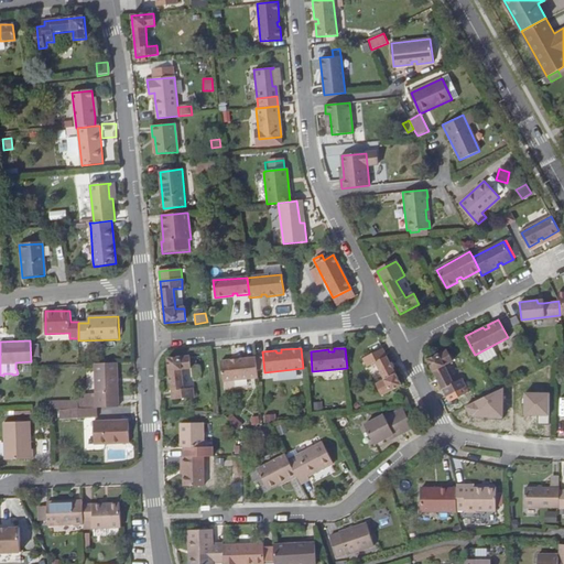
[(400,384),(381,348),(362,357),(367,366),(375,362),(383,379),(376,383),(381,394),(400,384)]
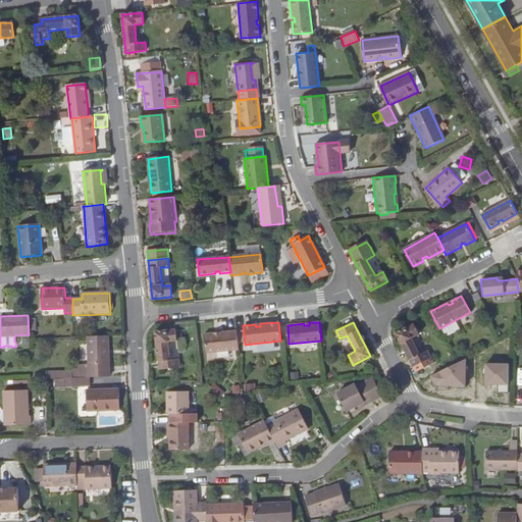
[(413,323),(395,332),(412,367),(430,358),(426,350),(418,353),(411,337),(418,333),(413,323)]
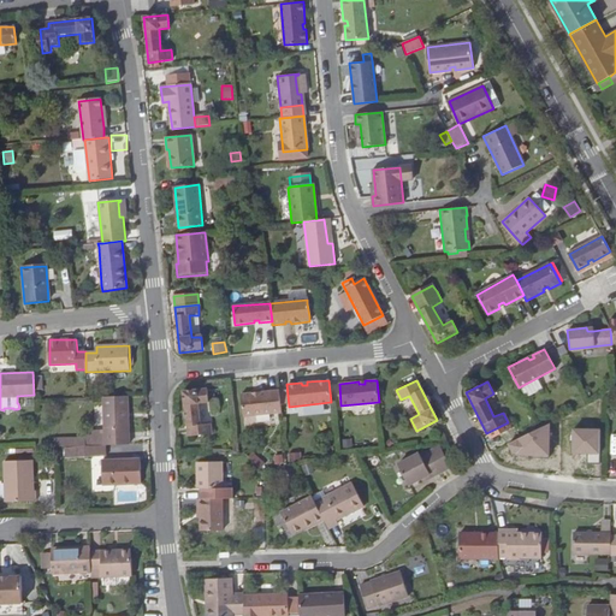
[(207,401),(206,388),(183,389),(187,434),(211,433),(209,422),(199,422),(197,402),(207,401)]
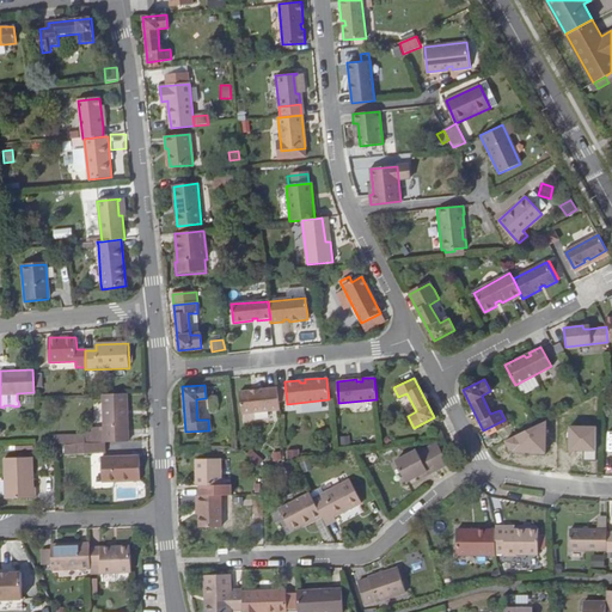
[(279,409),(277,386),(264,387),(264,391),(258,392),(258,389),(239,391),(242,414),(279,409)]
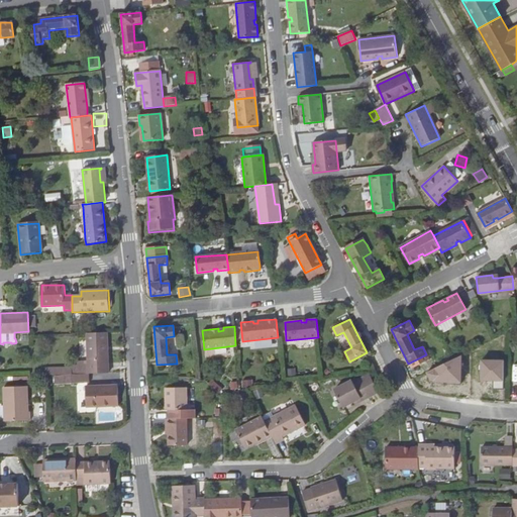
[(89,374),(109,373),(107,331),(98,332),(89,332),(87,332),(88,374),(89,374)]
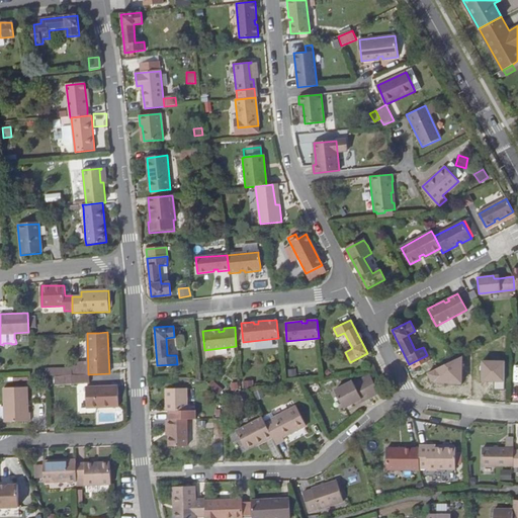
[(463,355),(428,373),(432,383),(462,384),(463,355)]
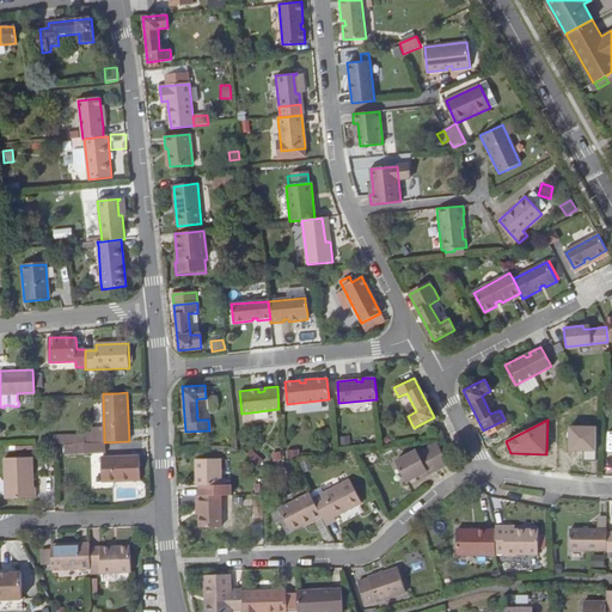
[(598,427),(568,426),(567,452),(597,452),(598,427)]
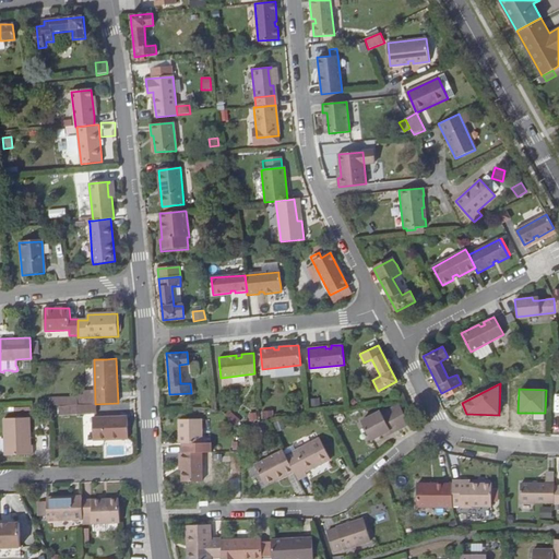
[(401,426),(408,423),(397,403),(391,406),(401,426)]
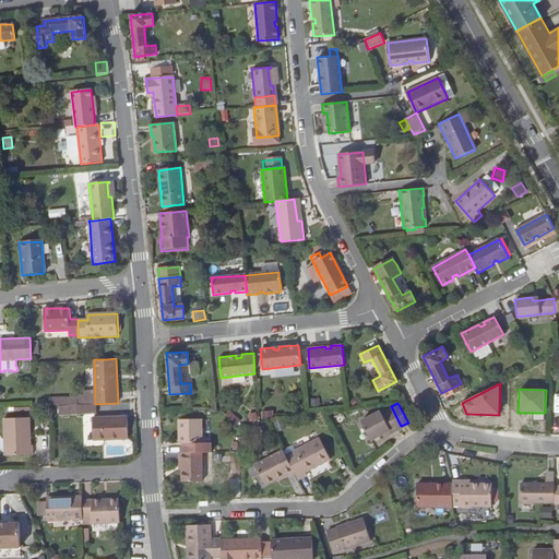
[(76,404),(60,405),(61,414),(78,413),(76,404)]
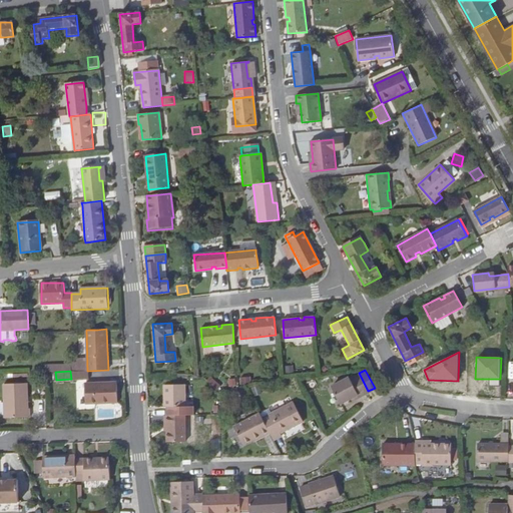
[(88,378),(88,371),(87,371),(70,371),(71,379),(88,378)]
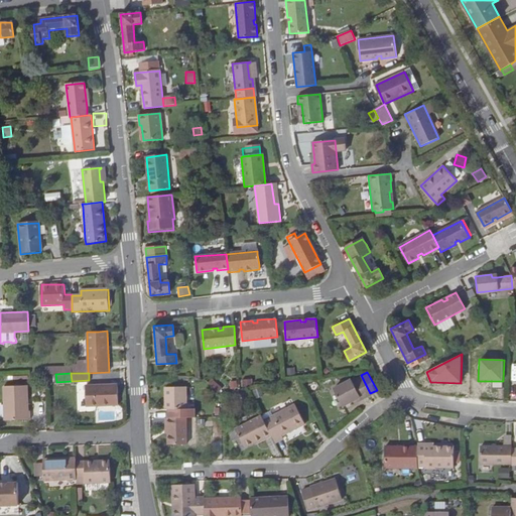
[(362,397),(370,393),(361,375),(353,379),(352,377),(335,386),(344,403),(353,398),(361,394),(362,397)]
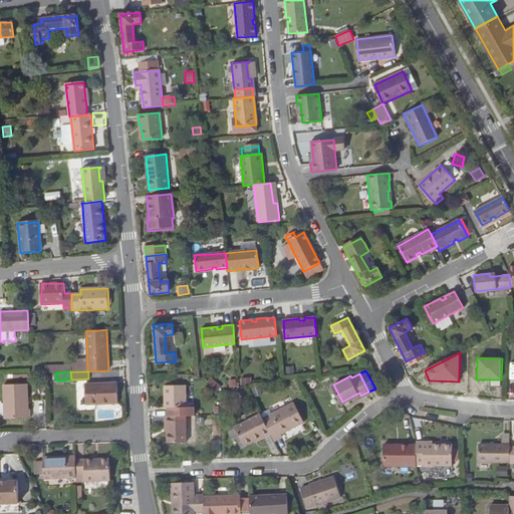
[(210,376),(206,381),(217,390),(221,384),(210,376)]
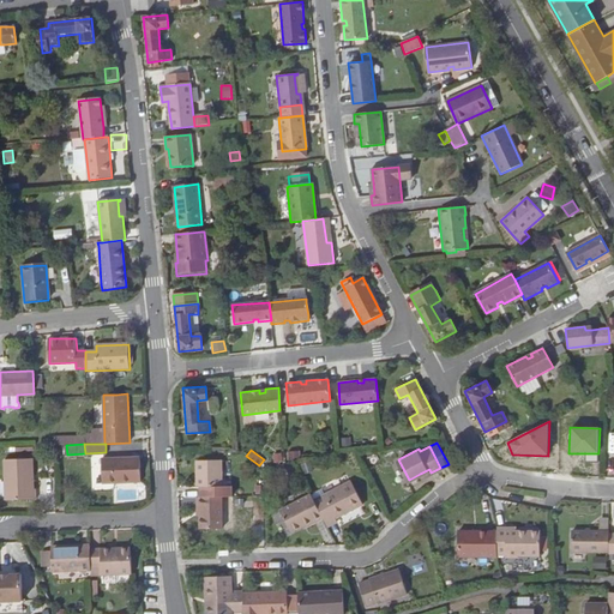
[(30,459),(4,461),(5,487),(6,503),(35,501),(35,491),(32,491),(30,459)]
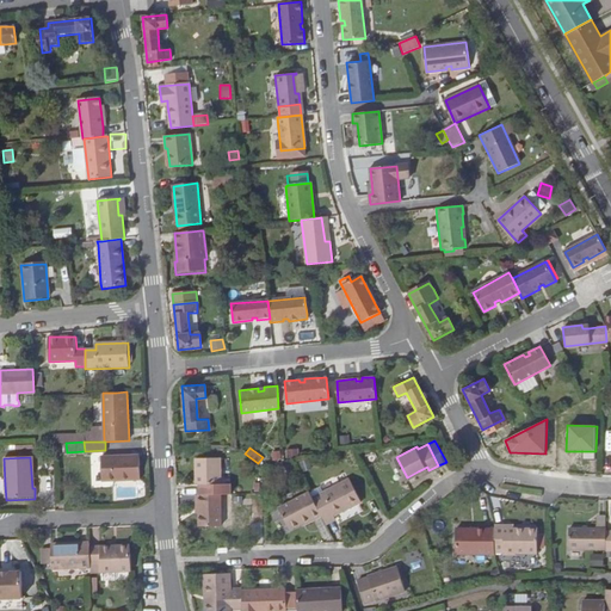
[(129,460),(129,457),(100,458),(102,482),(140,481),(140,460),(129,460)]
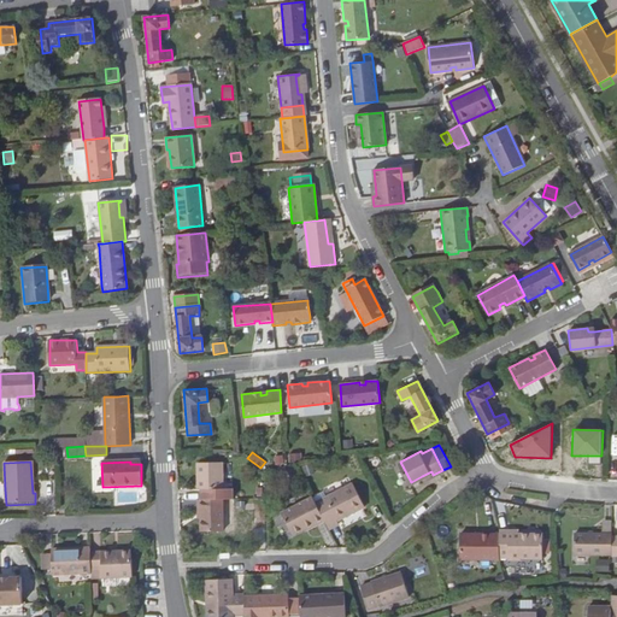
[(212,488),(222,488),(221,463),(197,463),(197,489),(212,488)]
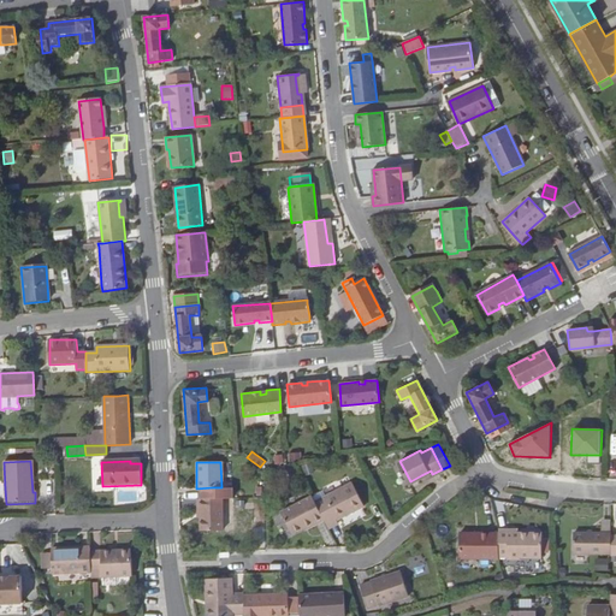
[(323,519),(327,528),(337,523),(335,520),(361,505),(350,484),(314,502),(323,519)]
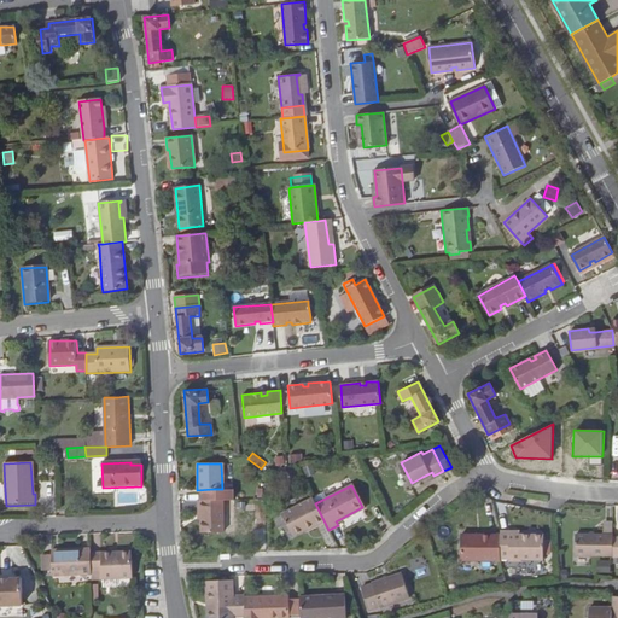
[(324,520),(315,503),(312,497),(280,513),(290,535),(305,528),(305,529),(324,520)]
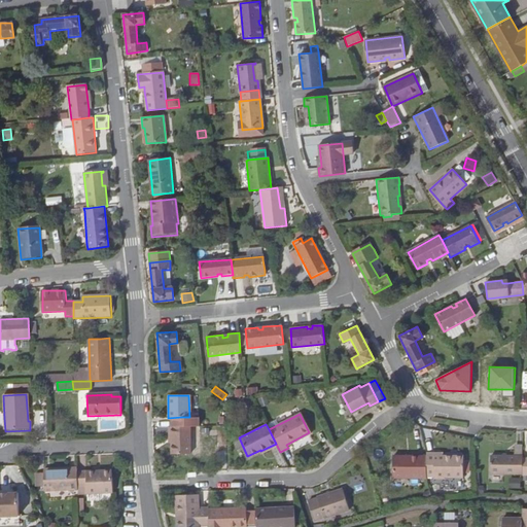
[(171,426),(171,443),(171,453),(189,453),(189,425),(171,426)]
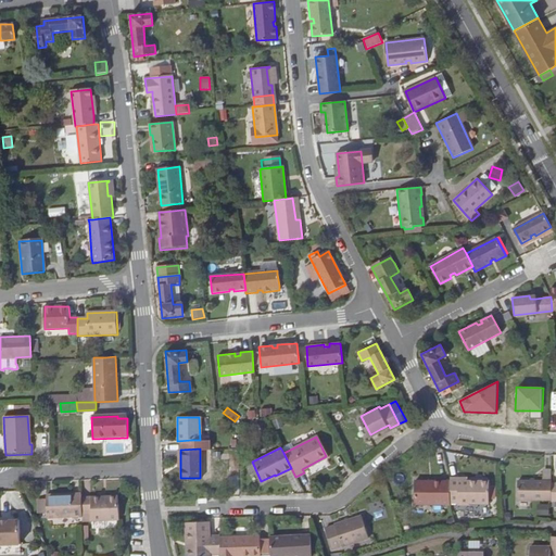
[(457,478),(450,478),(450,483),(449,503),(489,503),(488,482),(468,482),(457,481),(457,478)]
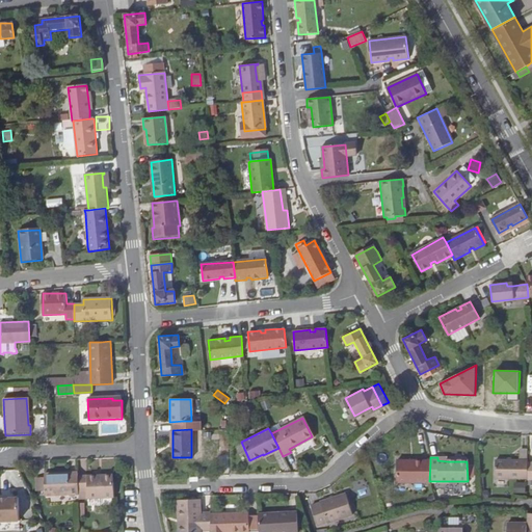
[(422,481),(429,481),(430,462),(422,461),(422,460),(396,460),(396,482),(422,482),(422,481)]
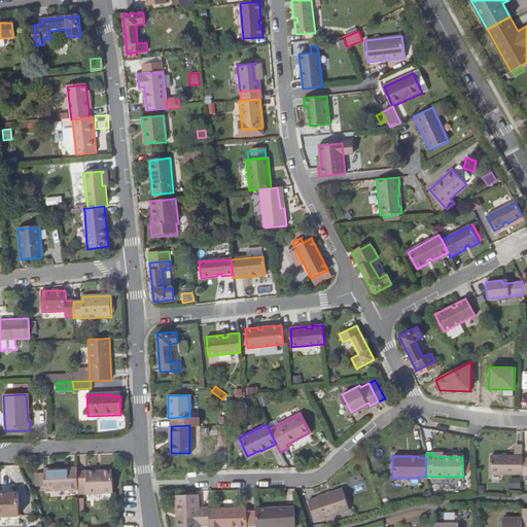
[(522,457),(491,456),(491,473),(522,475),(522,457)]
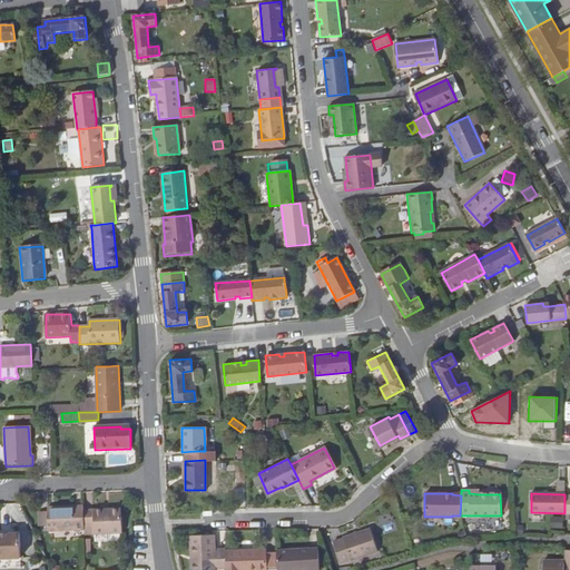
[(84,529),(82,511),(81,507),(46,509),(46,511),(47,524),(47,531),(84,529)]
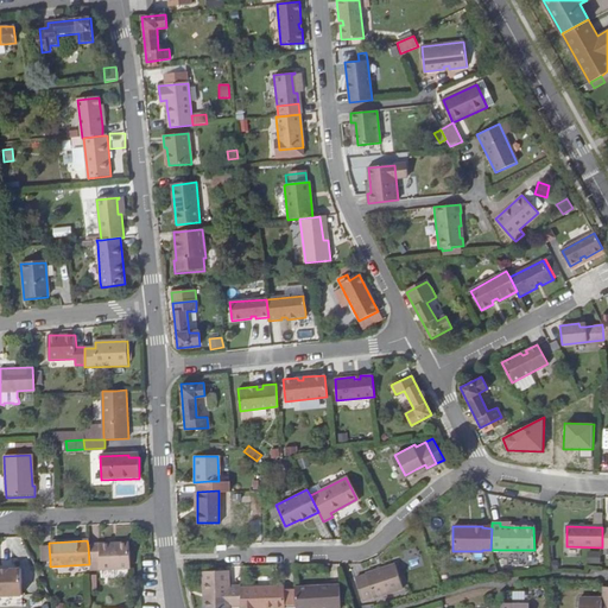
[(89,564),(89,570),(128,569),(127,543),(88,545),(89,564)]
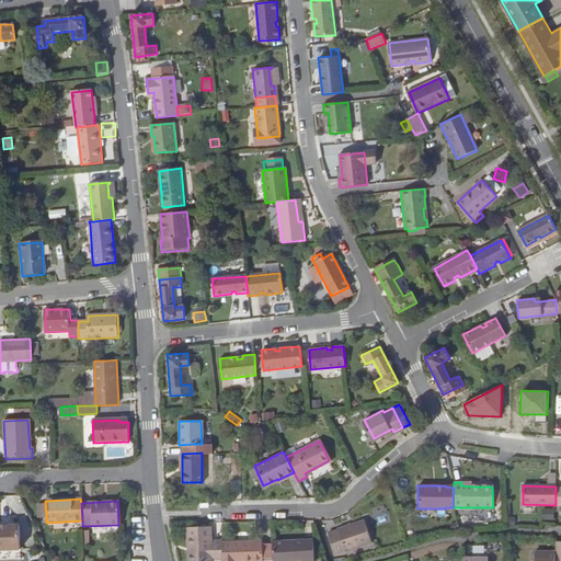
[(38,517),(46,516),(45,503),(37,503),(38,517)]
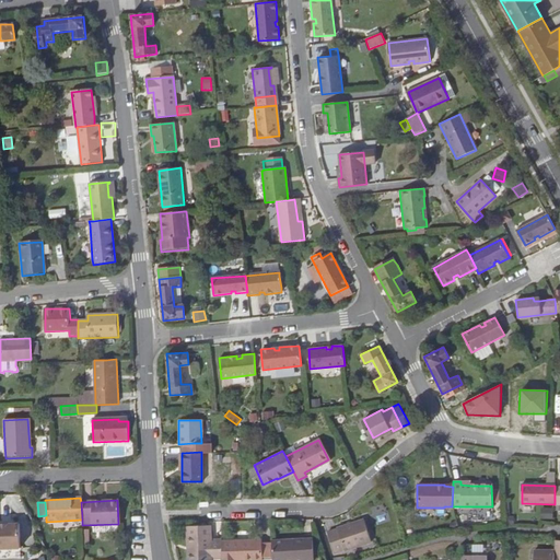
[(480,520),(480,511),(468,511),(469,520),(480,520)]
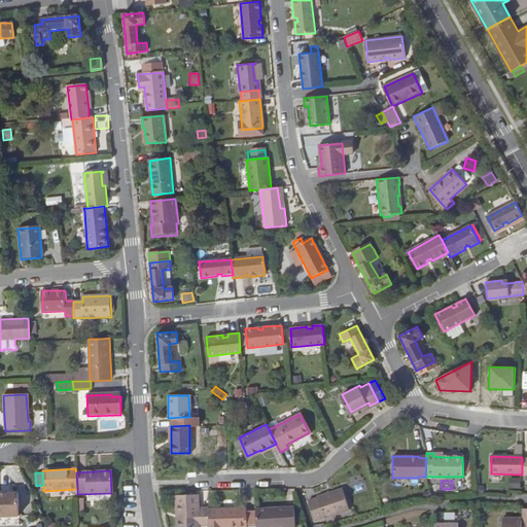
[(349,508),(342,488),(317,496),(317,497),(307,500),(314,520),(323,517),(323,518),(349,508)]
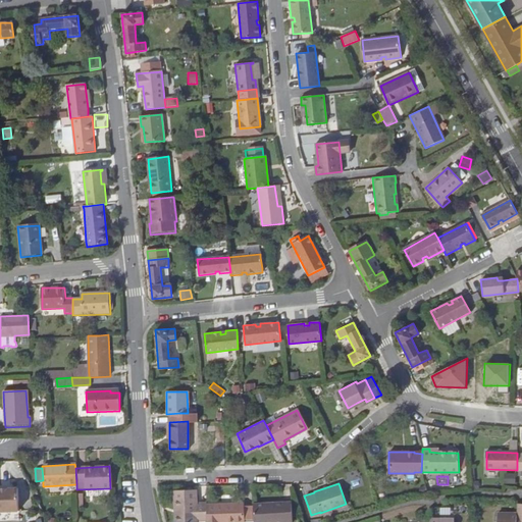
[(19,486),(0,487),(0,510),(20,509),(19,486)]
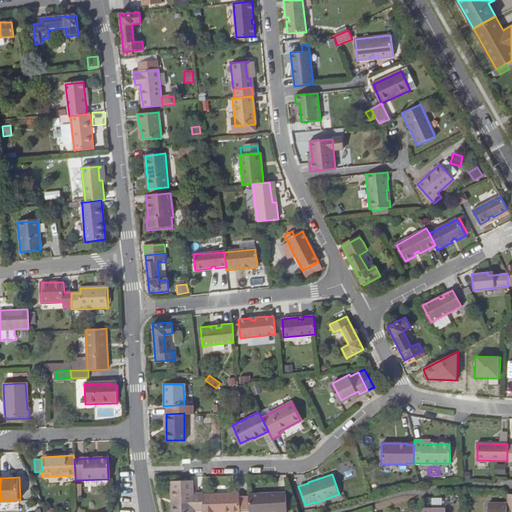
[(191,511),(191,510),(190,492),(190,481),(170,482),(170,511),(191,511)]
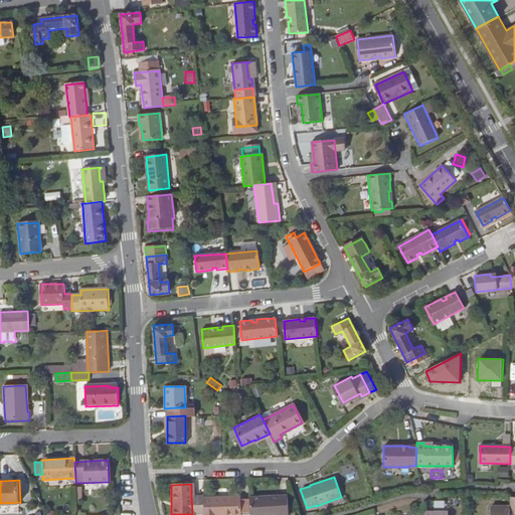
[(249,511),(249,514),(274,514),(287,514),(285,493),(248,496),(248,497),(249,511)]
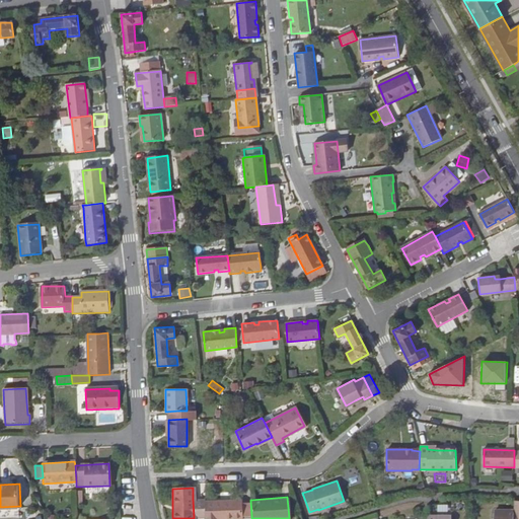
[(204,501),(204,499),(193,499),(194,517),(205,517),(204,501)]
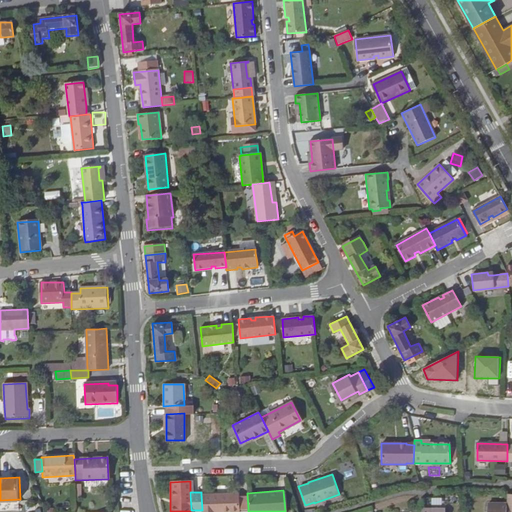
[(202,510),(201,511),(218,511),(239,511),(239,509),(238,495),(238,493),(201,494),(202,510)]
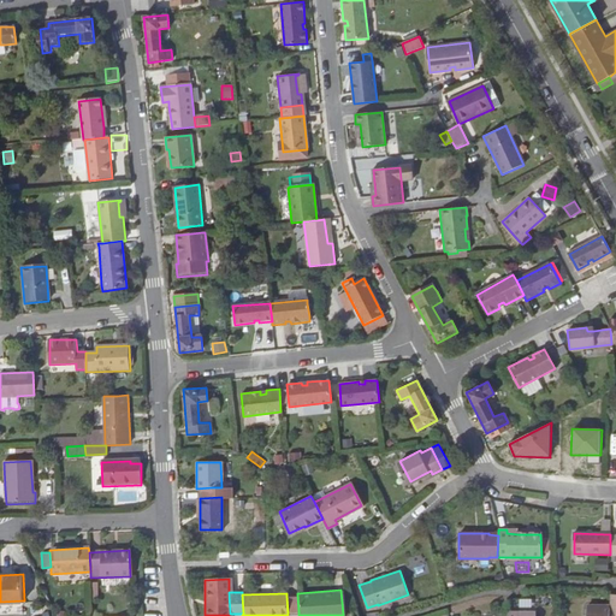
[(286,596),(288,612),(298,611),(297,594),(286,596)]
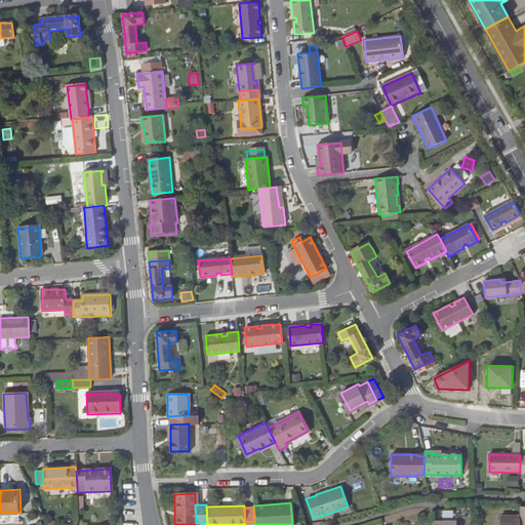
[(500,524),(519,524),(520,516),(500,517),(500,524)]
